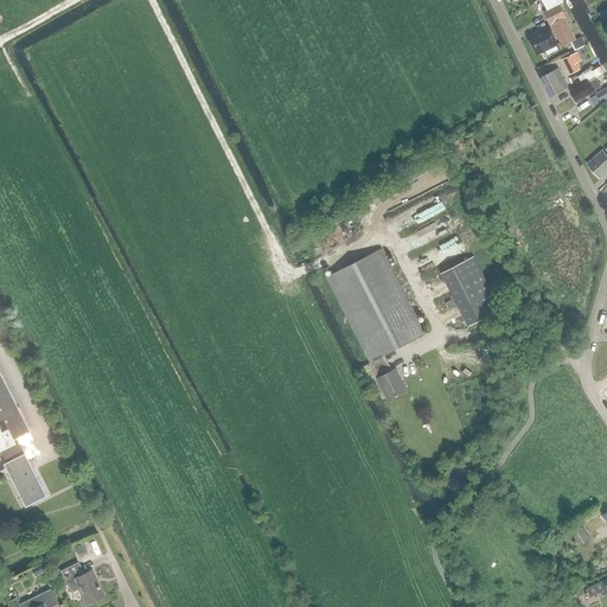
[(550,25),(551,25),(562,46),(575,39),(564,18),(566,18),(558,5),(543,12),(550,25)]
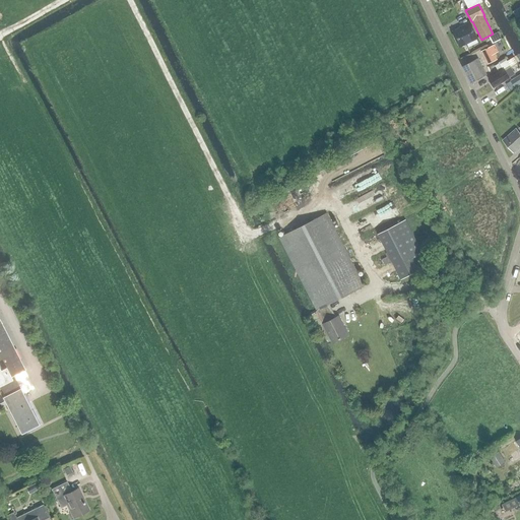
[(466,26),(466,25),(452,33),(460,47),(477,38),(470,24),(466,26)]
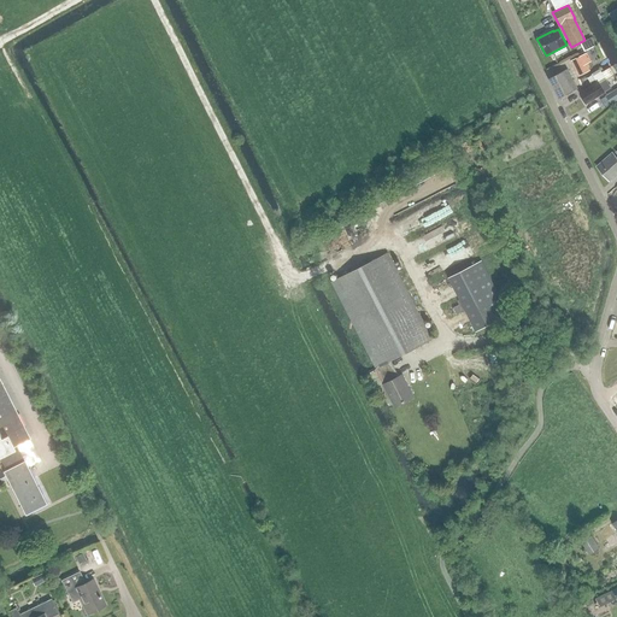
[(571,62),(577,75),(588,70),(581,57),(571,62)]
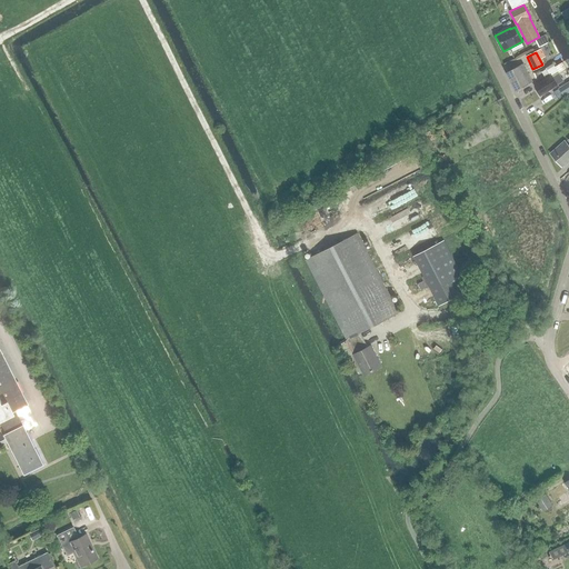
[(558,72),(566,69),(563,62),(556,66),(558,72)]
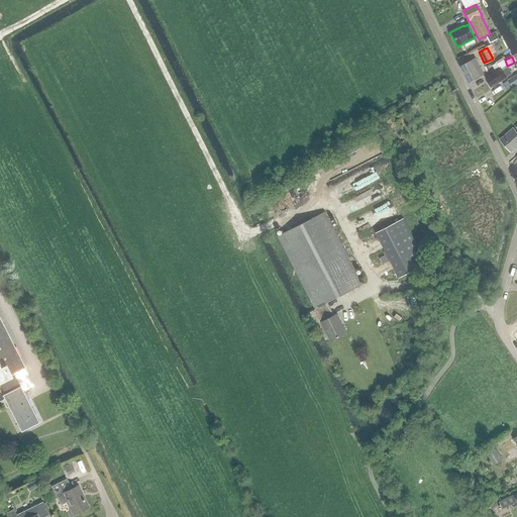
[(475,59),(460,66),(471,83),(484,76),(475,59)]
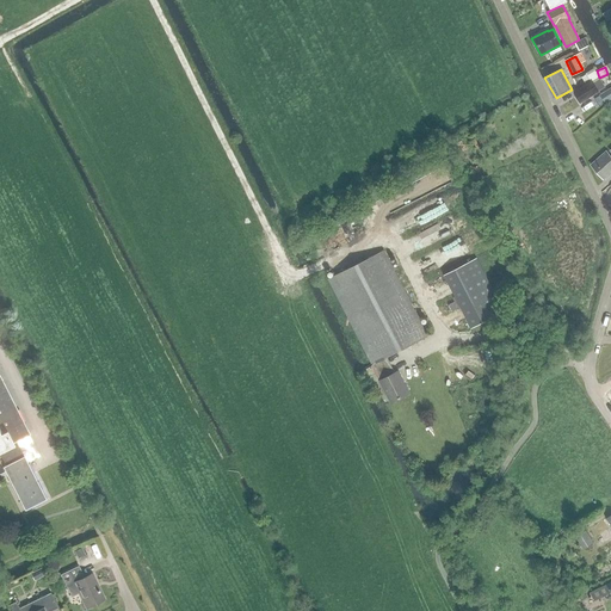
[(574,92),(580,102),(598,91),(605,86),(600,79),(593,82),(592,81),(574,92)]
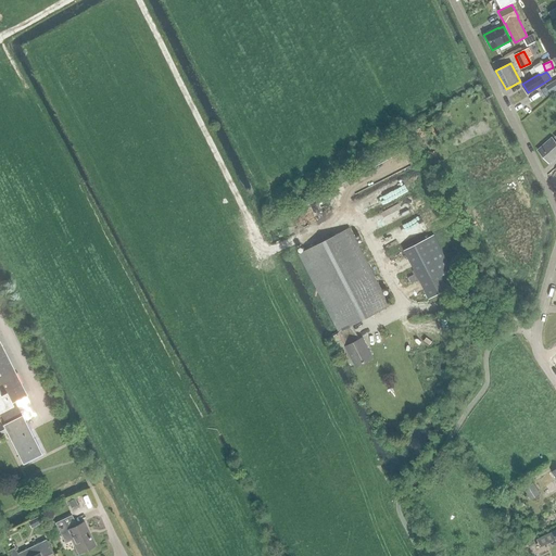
[(431,113),(424,116),(426,123),(434,118),(431,113)]
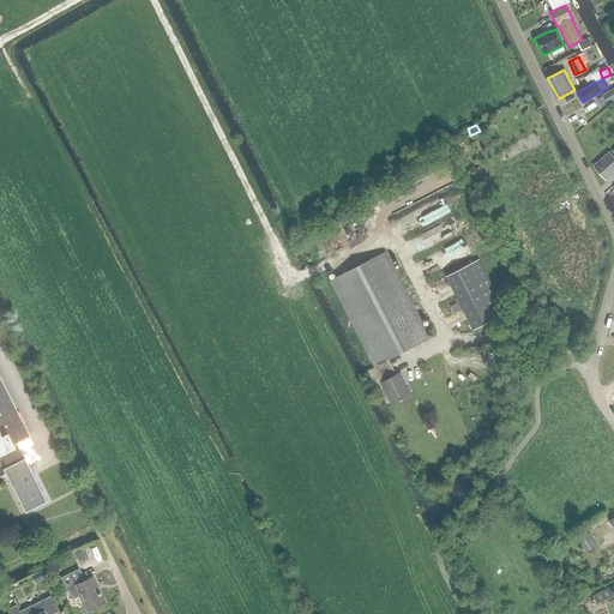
[(594,166),(607,180),(613,173),(613,151),(613,152),(613,157),(609,152),(594,166)]
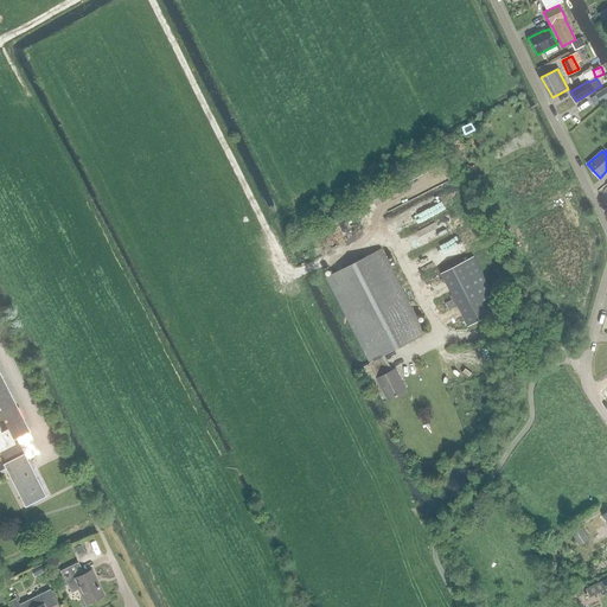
[(423,205),(428,217),(445,210),(439,198),(423,205)]
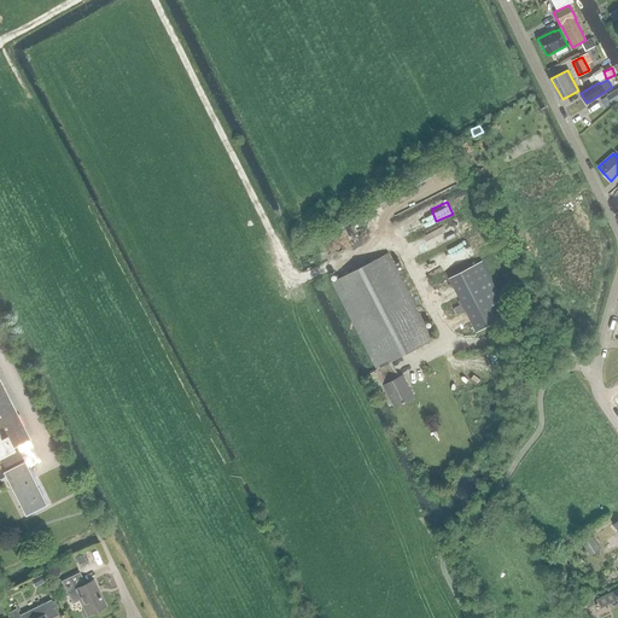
[(472,215),(414,238),(420,254),(478,231),(472,215)]
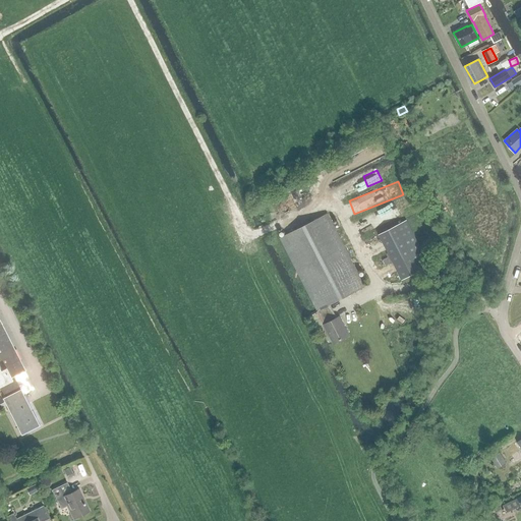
[(317,310),(310,314),(316,328),(325,324),(325,325),(324,325),(333,343),(347,336),(344,330),(345,329),(339,317),(337,319),(330,304),(364,287),(327,214),(280,238),(317,310)]
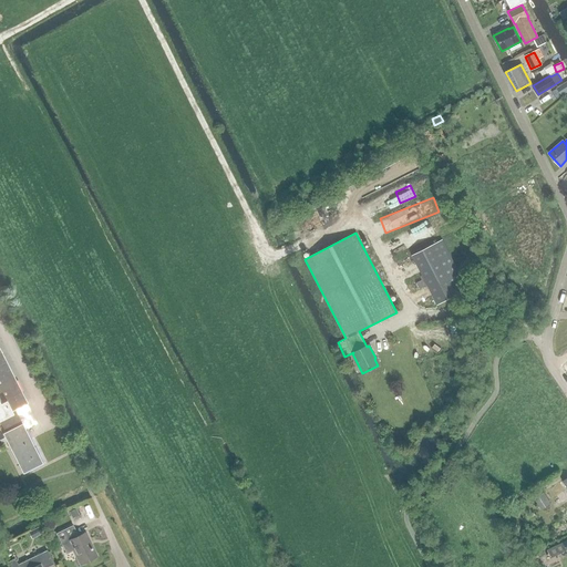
[(412,255),(437,305),(467,289),(442,239),(412,255)]
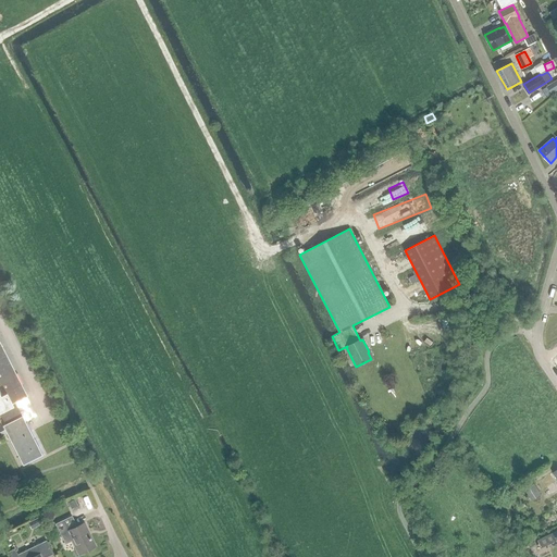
[(429,336),(416,339),(419,350),(432,346),(429,336)]
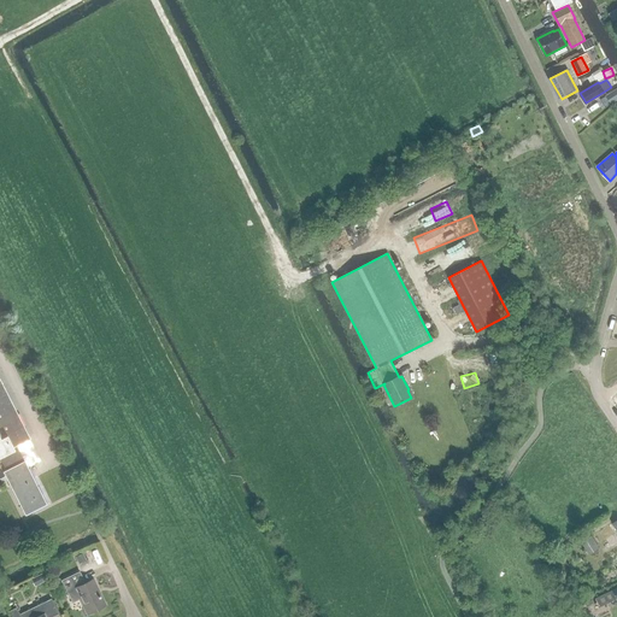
[(0,459),(5,469),(3,470),(11,488),(24,513),(46,503),(34,479),(27,465),(16,445),(29,438),(30,438),(29,436),(4,386),(0,378),(0,459)]
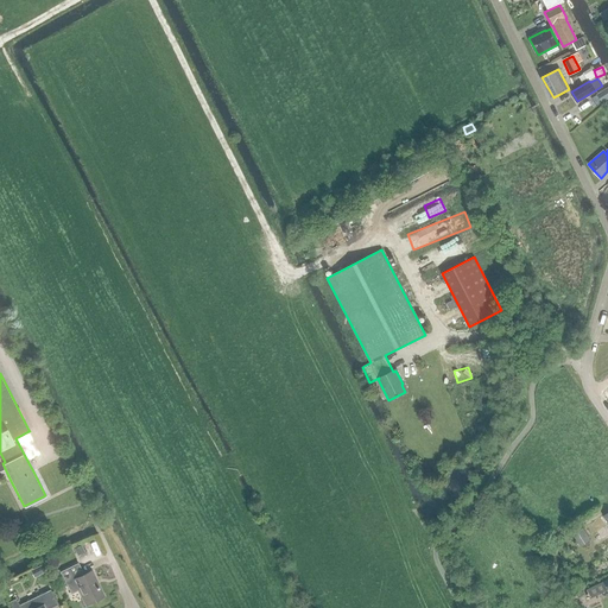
[(572,534),(581,548),(590,540),(582,527),(572,534)]
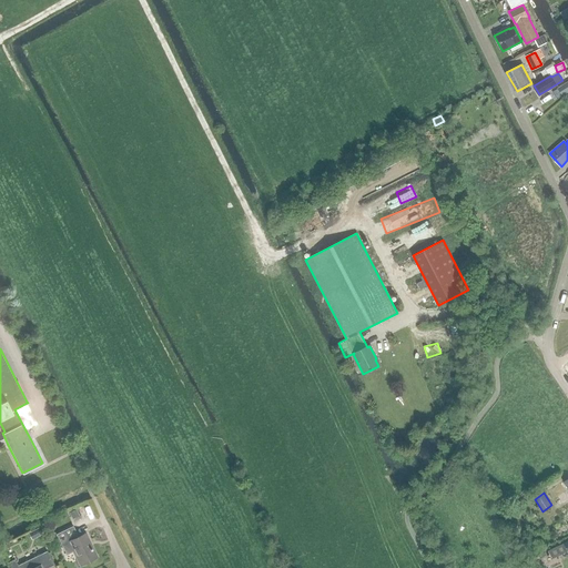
[(75,509),(69,513),(72,519),(79,516),(75,509)]
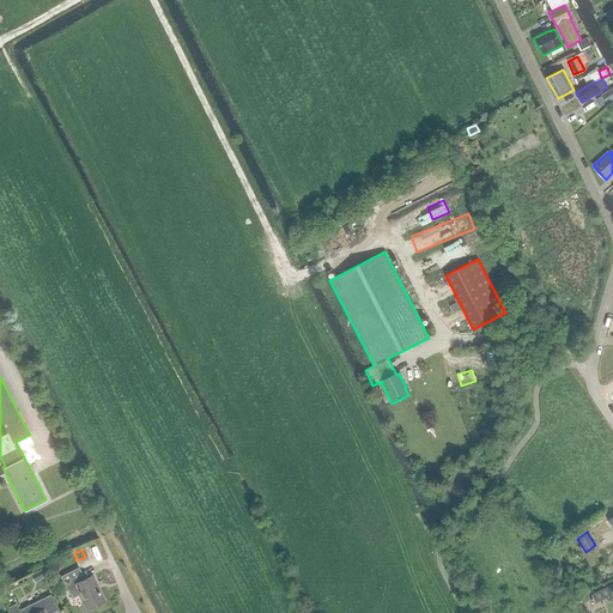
[(60,576),(62,581),(71,599),(78,595),(85,610),(103,600),(91,576),(84,580),(78,568),(60,576)]
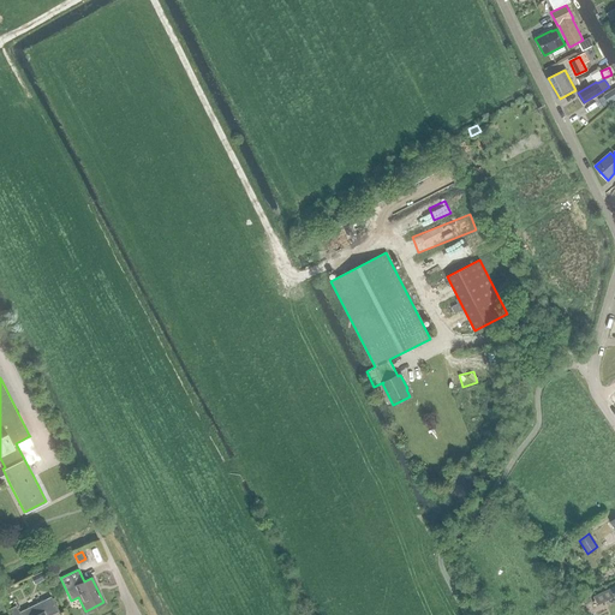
[(18,613),(15,607),(9,610),(11,614),(51,614),(58,611),(51,597),(18,613)]
